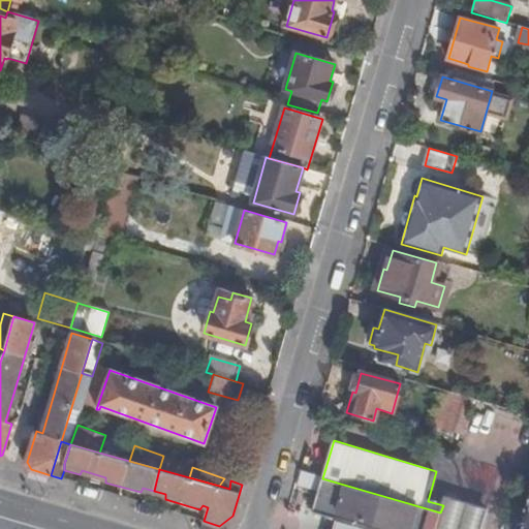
[(528,509),(528,471),(526,471),(520,492),(528,494),(528,497),(526,509),(528,509)]
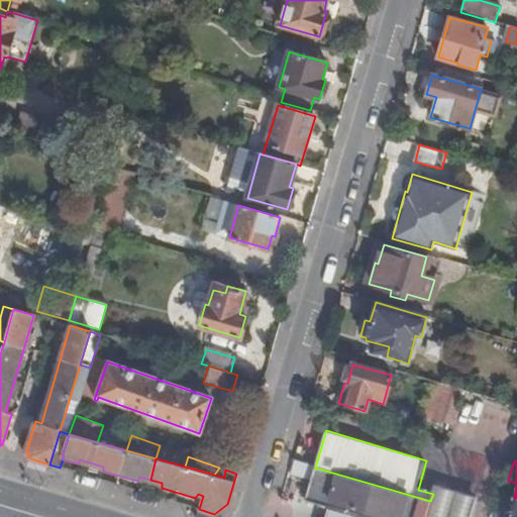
[(224,478),(225,470),(219,468),(214,475),(224,478)]
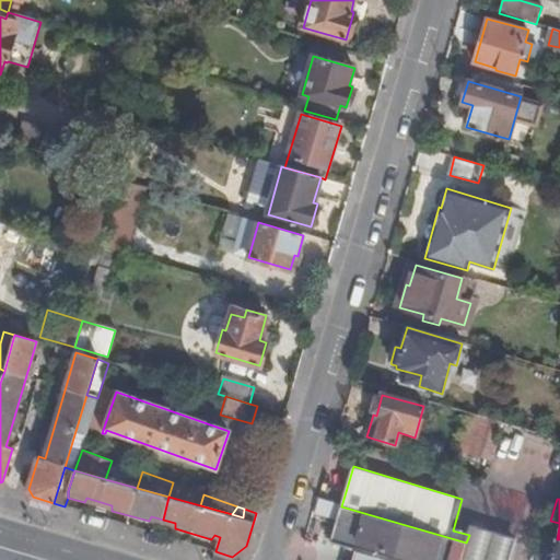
[(389,559),(462,559),(466,543),(341,506),(330,543),(365,552),(389,559)]
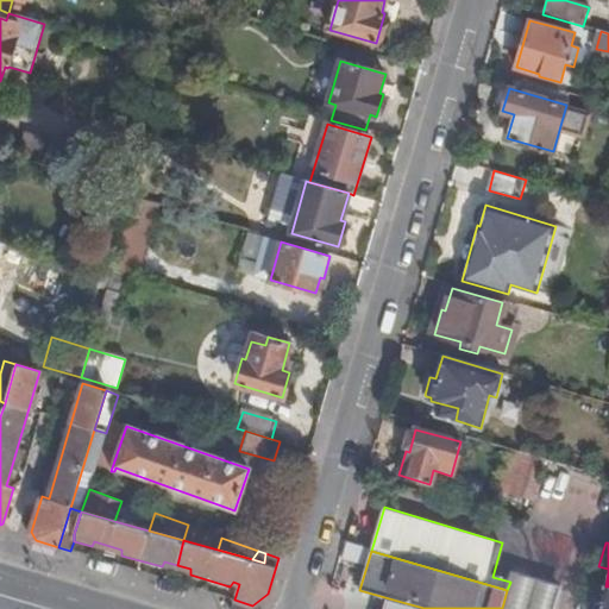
[(502,608),(554,608),(560,589),(512,575),(510,582),(507,590),(502,608)]
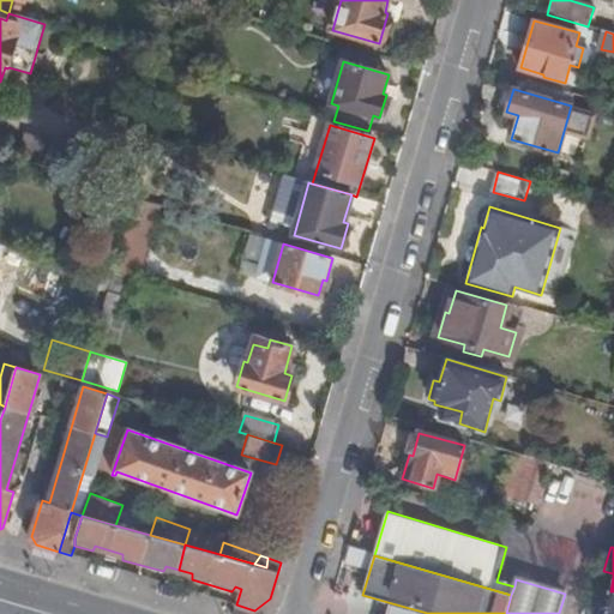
[(589,613),(613,613),(613,591),(611,591),(606,608),(593,605),(589,613)]
